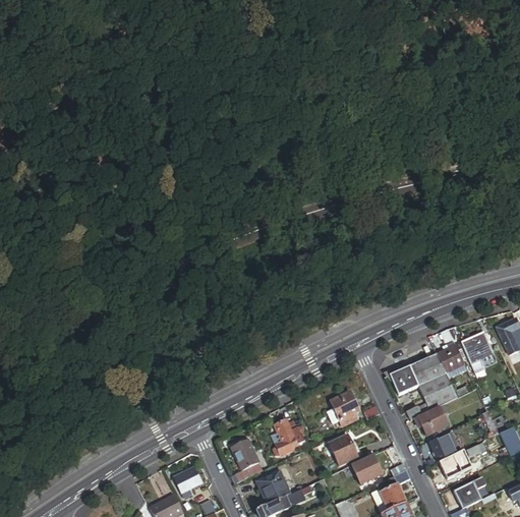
[(519,326),(518,323),(515,317),(496,326),(504,343),(514,338),(510,330),(513,329),(519,326)]
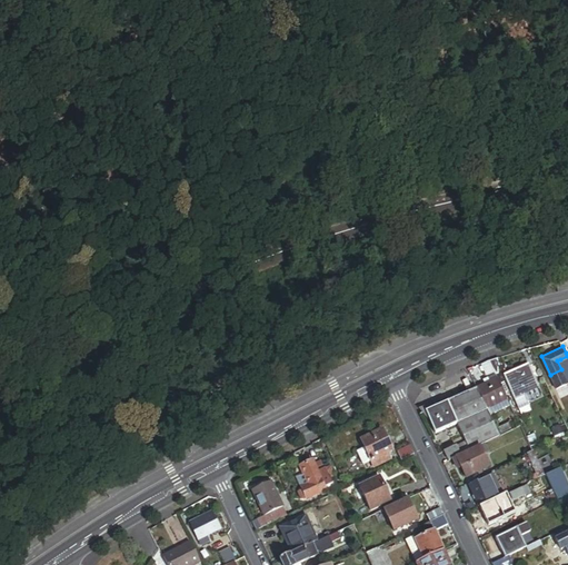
[(506,372),(505,368),(497,354),(489,357),(488,357),(495,372),(497,376),(499,382),(507,377),(505,372),(506,372)]
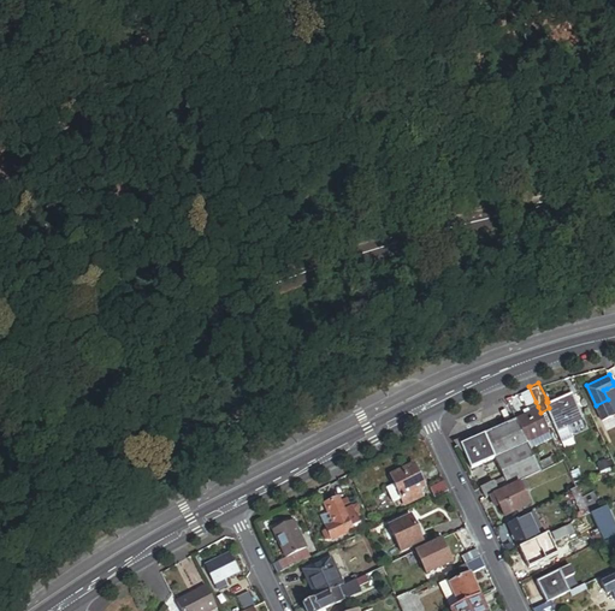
[(614,395),(614,385),(607,389),(603,390),(608,399),(614,395)]
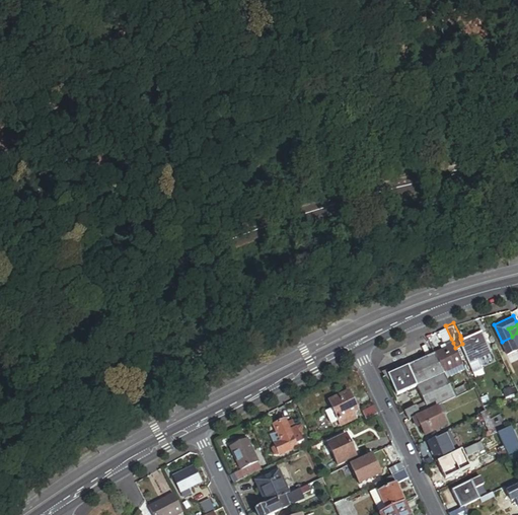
[(451,339),(445,325),(437,328),(444,342),(451,339)]
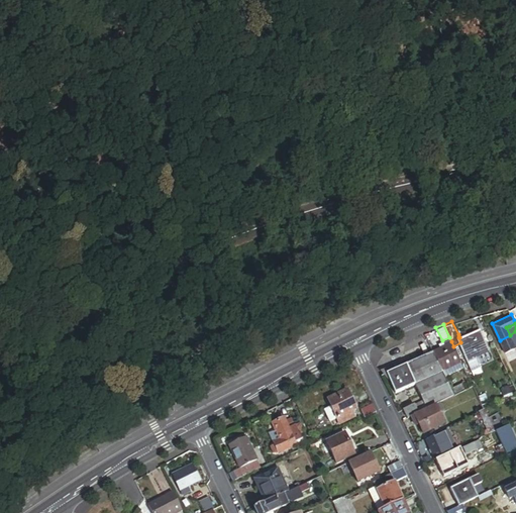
[(459,337),(458,337),(460,342),(469,360),(491,349),(480,327),(459,337)]
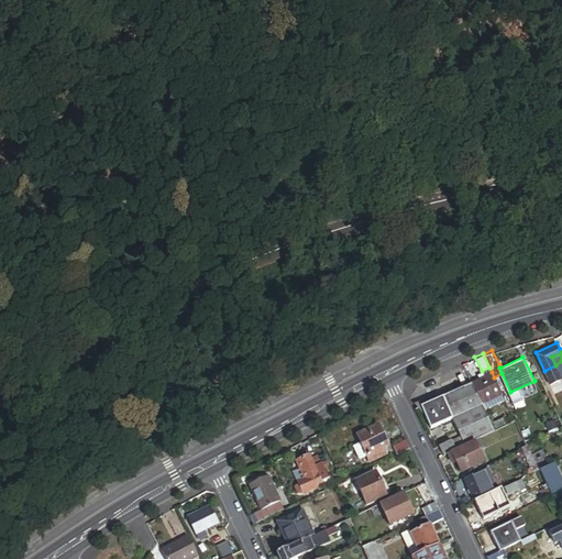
[(561,375),(561,361),(555,365),(544,371),(550,381),(561,375)]
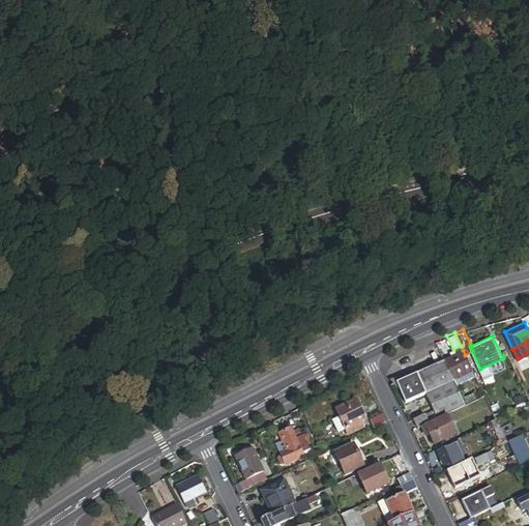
[(453,378),(472,369),(465,355),(463,350),(444,358),(453,378)]
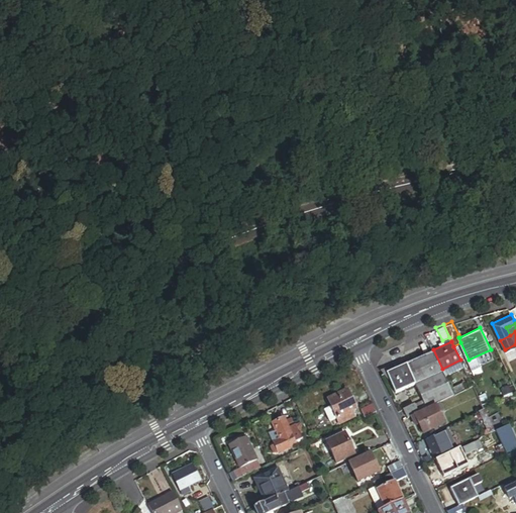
[(423,377),(442,369),(433,349),(414,358),(423,377)]
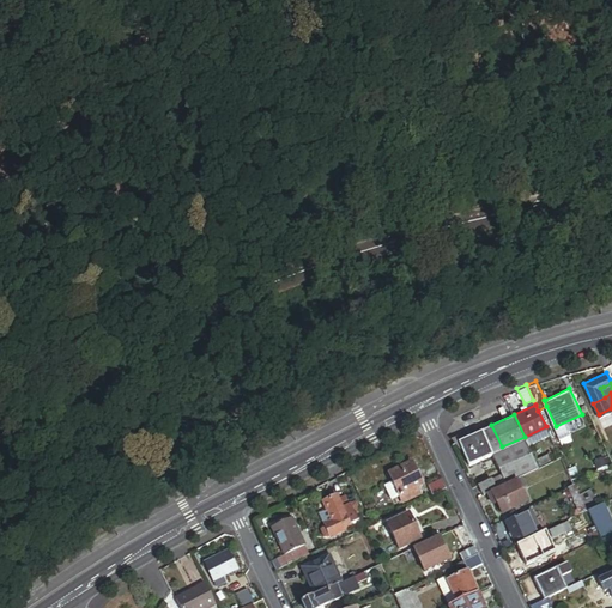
[(494,451),(502,447),(491,425),(460,441),(471,462),(494,451)]
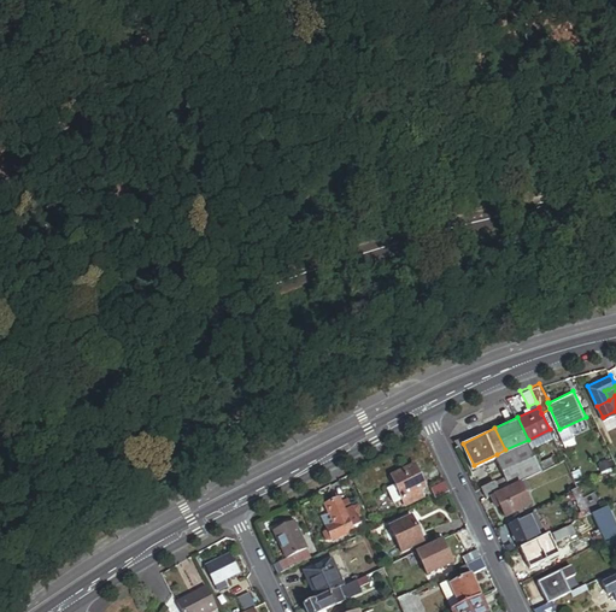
[(524,476),(543,468),(541,468),(539,460),(528,440),(505,449),(520,478),(524,476)]
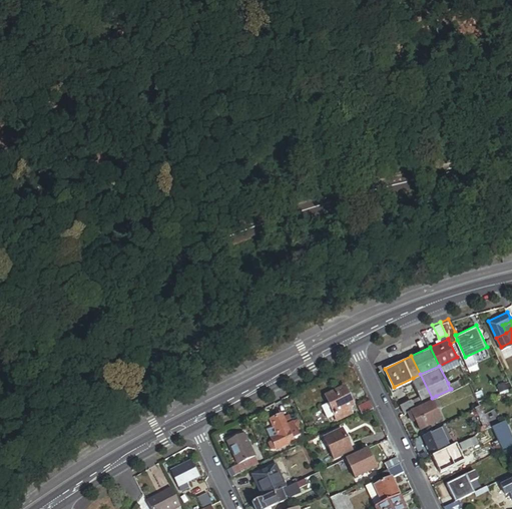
[(432,399),(432,398),(420,374),(413,378),(421,394),(425,402),(432,399)]
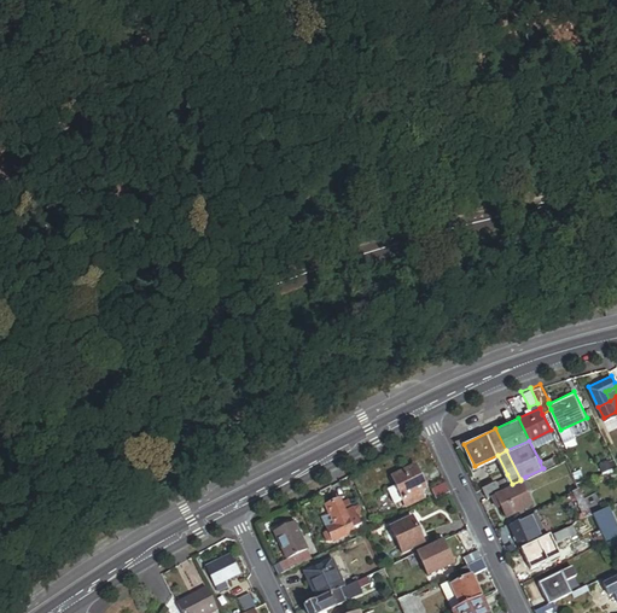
[(552,455),(540,461),(542,468),(554,462),(552,455)]
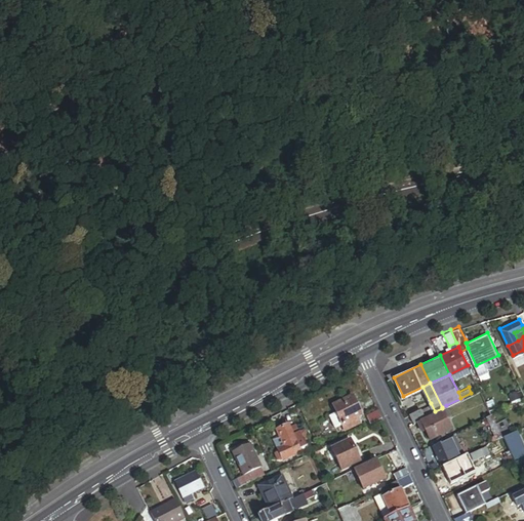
[(341,422),(357,414),(361,412),(352,393),(332,403),(336,409),(341,422)]
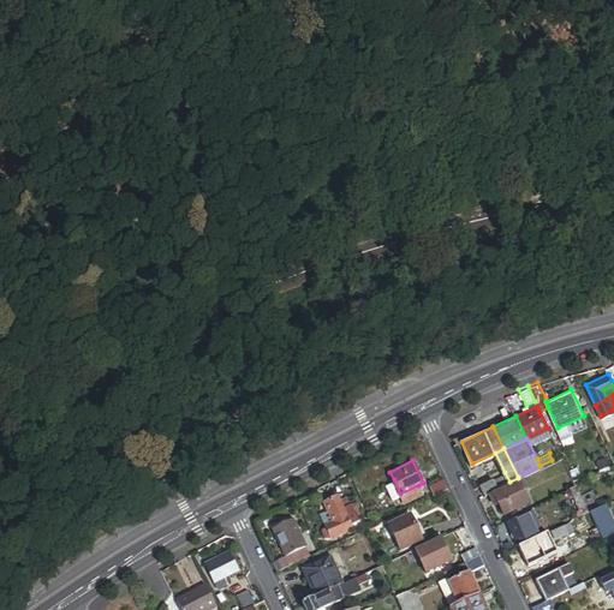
[(505,472),(493,478),(498,488),(510,482),(505,472)]
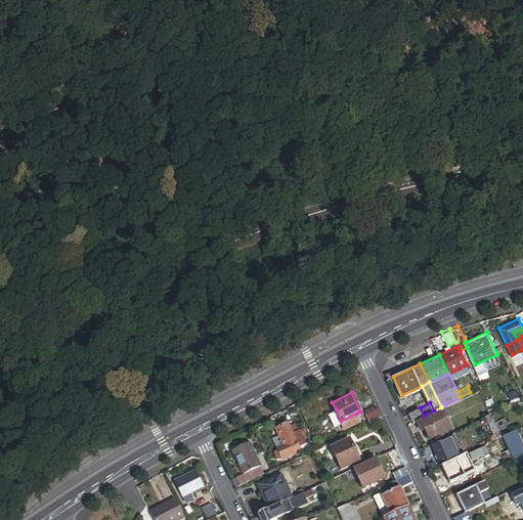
[(441,406),(441,407),(444,415),(449,412),(445,404),(441,406)]
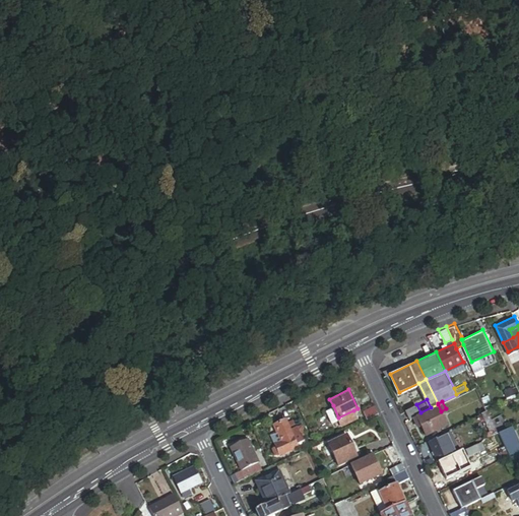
[(374,403),(363,409),(367,417),(378,412),(374,403)]
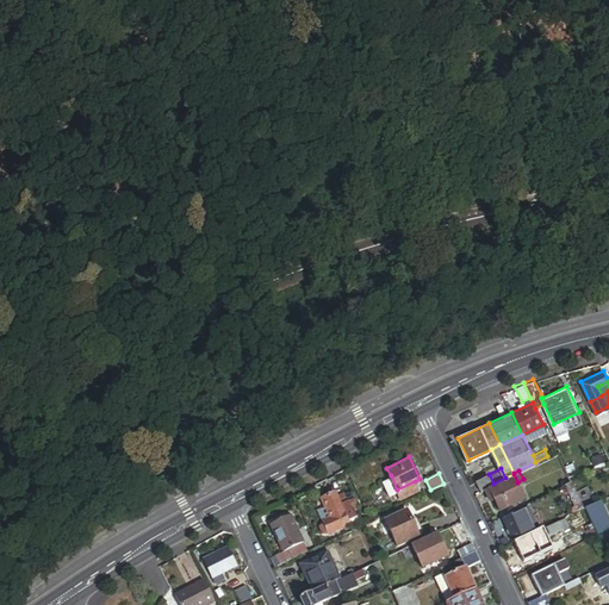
[(489,486),(493,484),(489,474),(476,480),(480,490),(485,487),(489,486)]
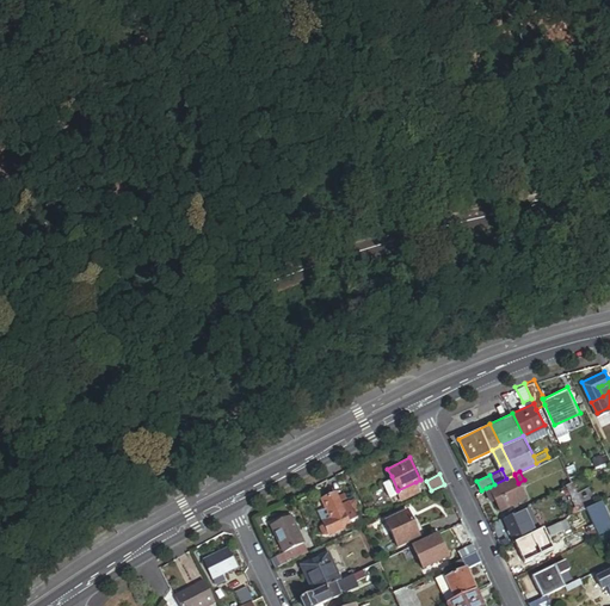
[(494,484),(490,487),(494,498),(500,508),(525,496),(518,483),(515,475),(506,478),(494,484)]
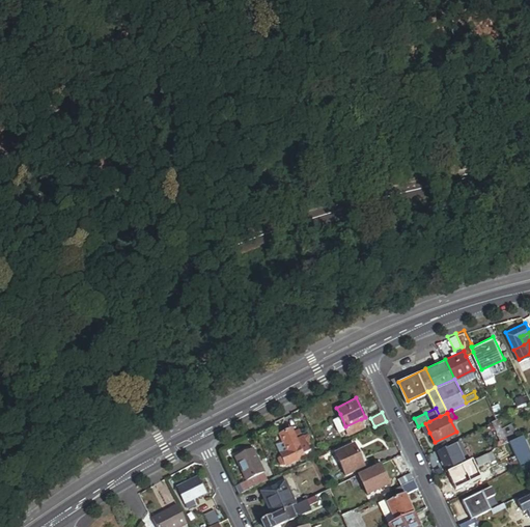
[(345,426),(340,414),(333,418),(338,430),(345,426)]
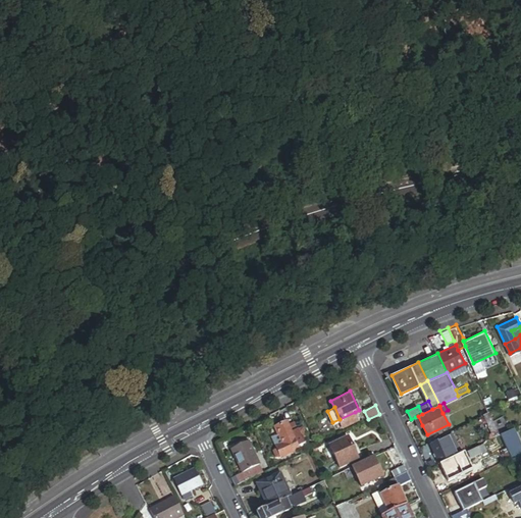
[(488,410),(483,412),(492,431),(495,435),(500,432),(499,431),(490,414),(488,410)]
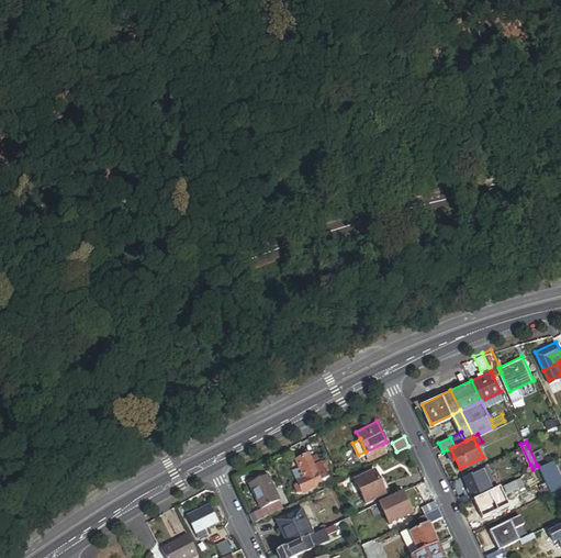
[(385,449),(382,444),(366,452),(369,458),(385,449)]
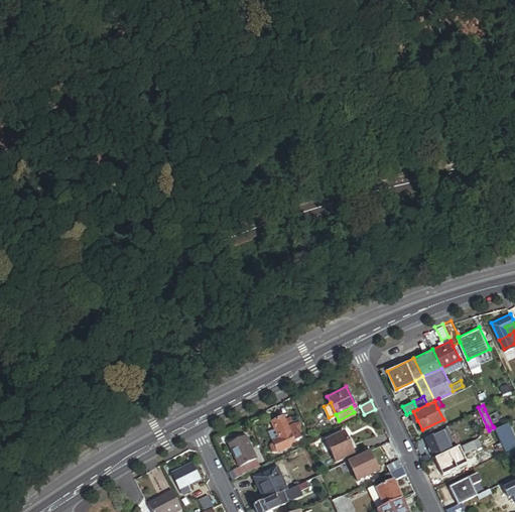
[(503,420),(497,408),(488,412),(494,424),(503,420)]
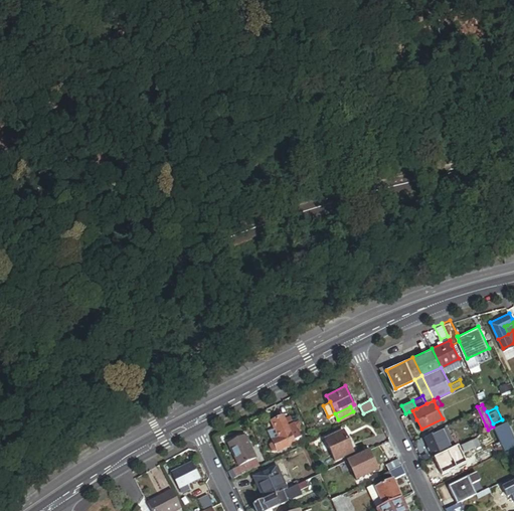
[(279,435),(289,430),(286,423),(284,417),(273,422),(279,435)]
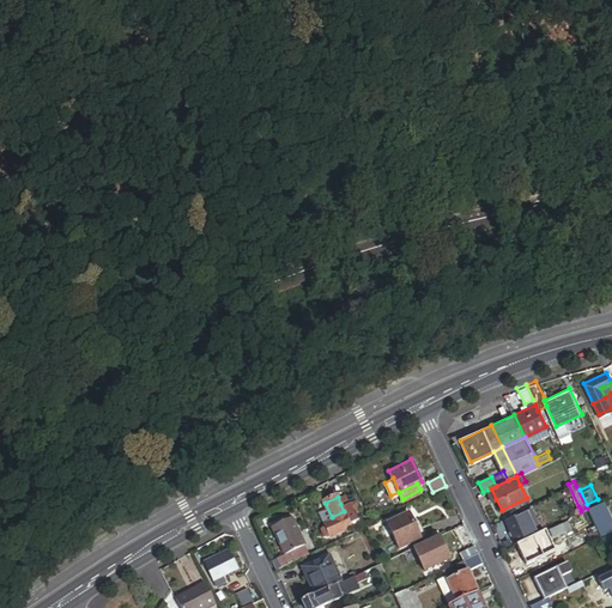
[(353,508),(350,499),(340,504),(344,511),(353,508)]
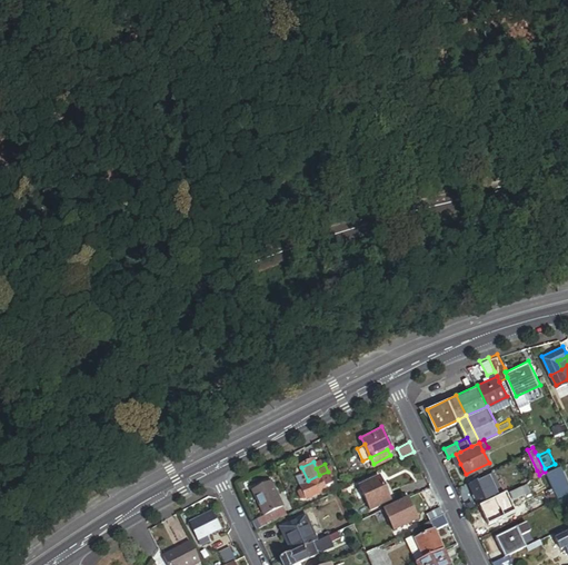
[(567,491),(567,483),(559,465),(546,472),(557,496),(567,491)]
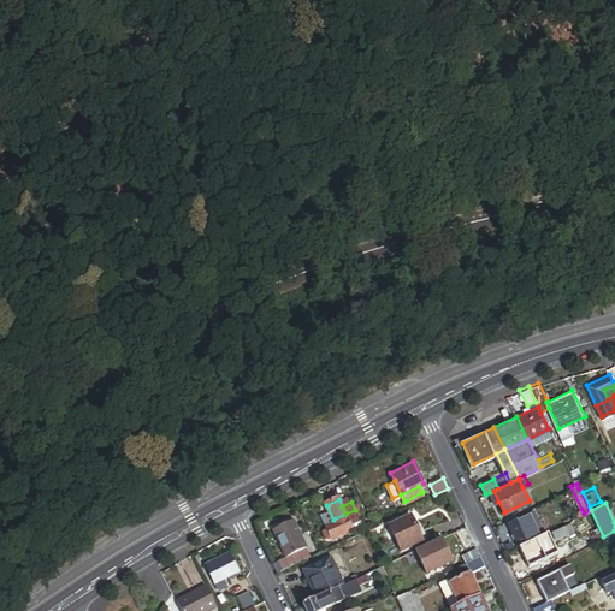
[(349,523),(359,518),(355,510),(346,514),(349,523)]
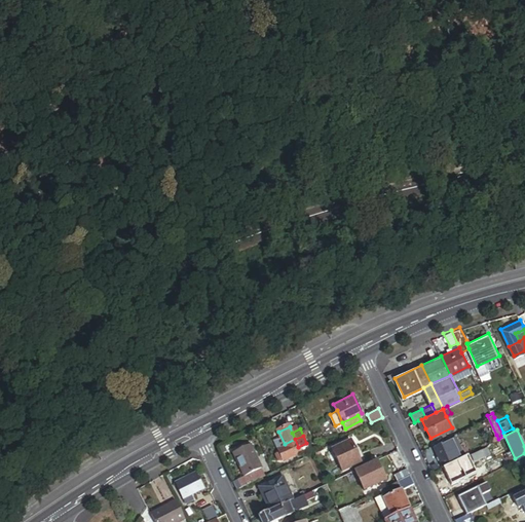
[(455,436),(446,440),(455,459),(457,458),(464,455),(455,436)]
